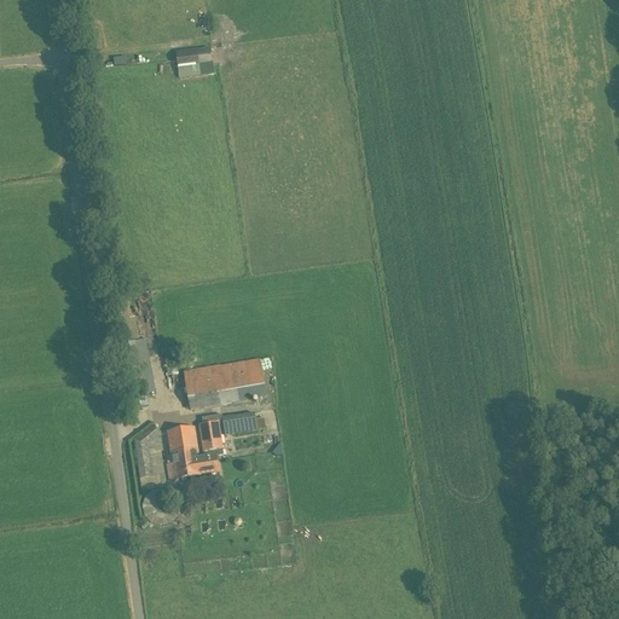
[(210,48),(177,53),(179,80),(201,77),(200,68),(213,67),(210,48)]
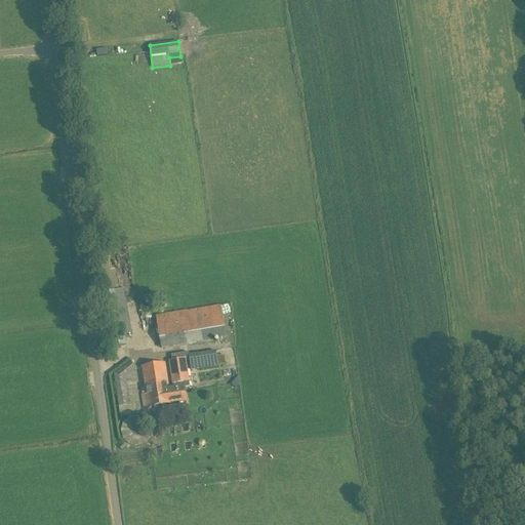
[(227,337),(221,306),(188,311),(156,315),(161,348),(216,339),(227,337)]
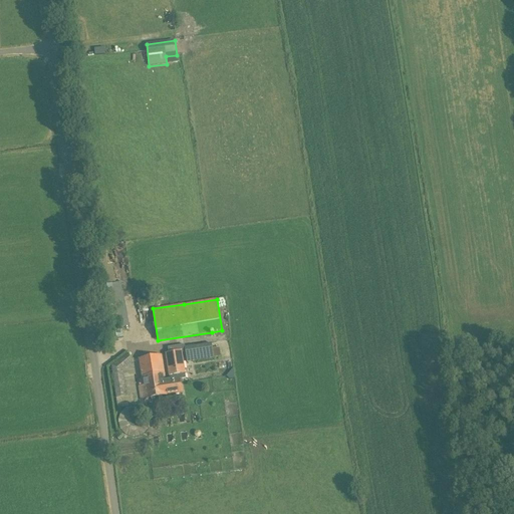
[(213,351),(212,344),(185,348),(187,362),(221,357),(219,350),(213,351)]
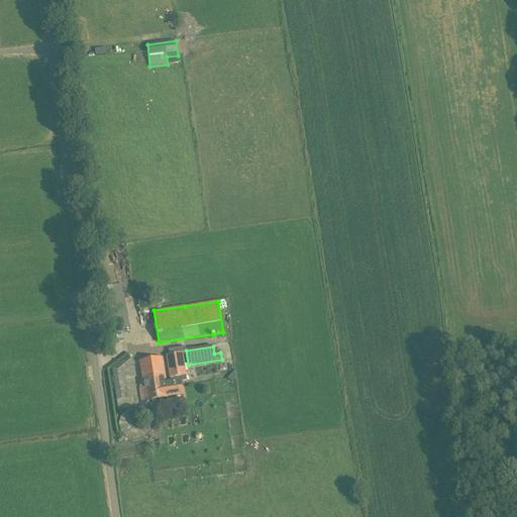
[(183,395),(181,382),(187,381),(183,353),(167,356),(171,383),(167,384),(163,357),(140,362),(144,389),(142,389),(144,401),(183,395)]
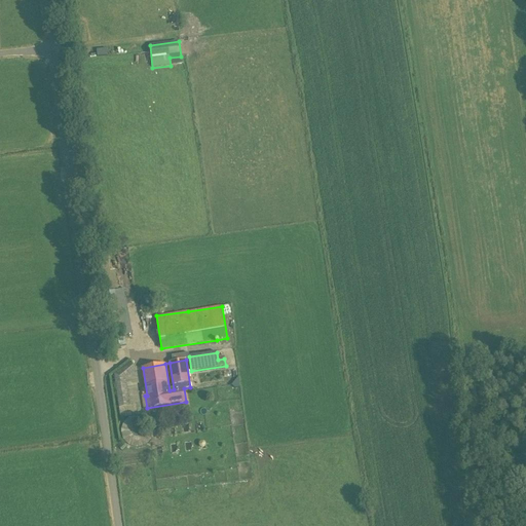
[(123,423),(121,431),(123,440),(129,446),(137,448),(145,446),(151,440),(154,435),(153,428),(152,425),(138,427),(138,417),(137,416),(129,418),(123,423)]
